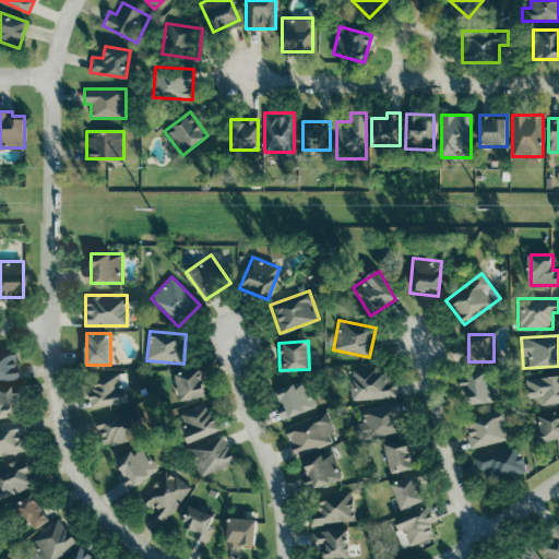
[(0,381),(15,381),(13,352),(0,352),(0,381)]
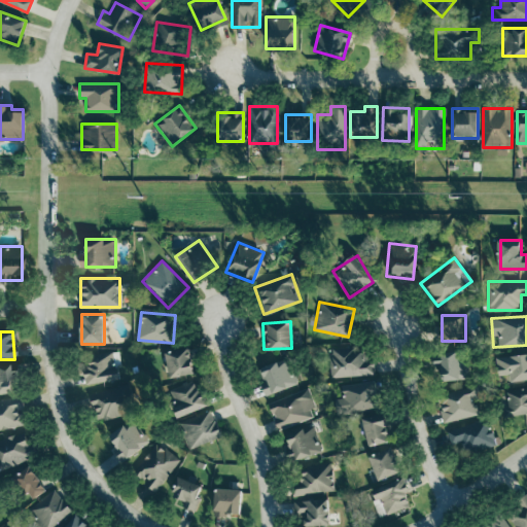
[(195,374),(189,347),(165,352),(170,378),(195,374)]
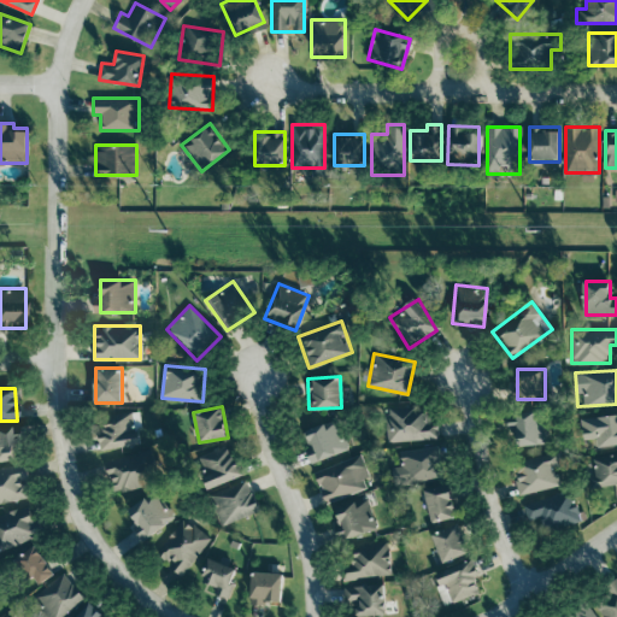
[(386,440),(438,440),(438,419),(427,421),(427,406),(385,407),(386,440)]
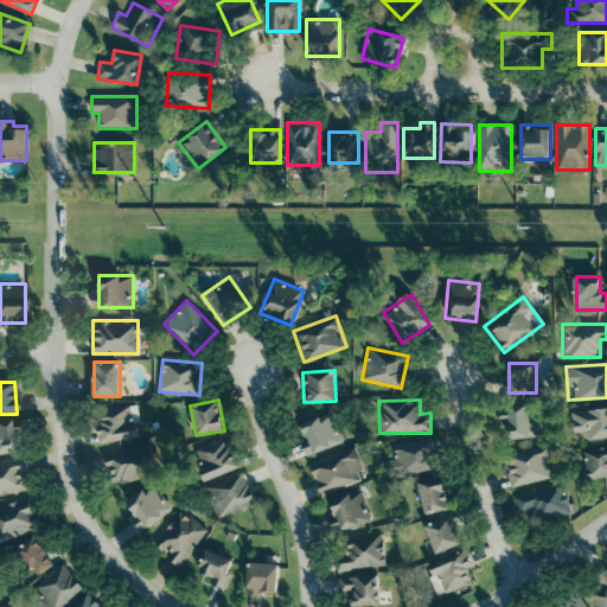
[(509,422),(510,438),(541,435),(538,406),(497,409),(498,423),(509,422)]
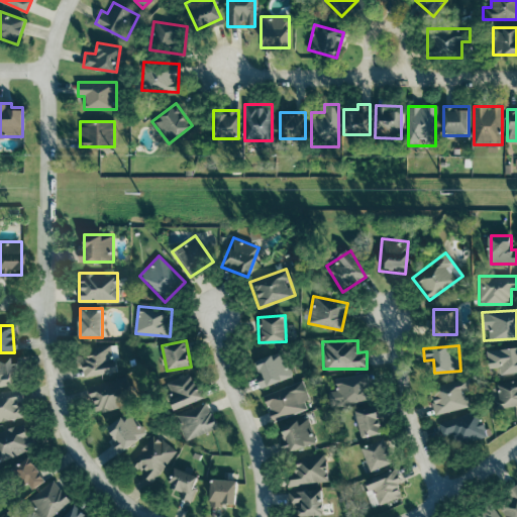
[(86,375),(117,375),(117,346),(86,346),(86,375)]
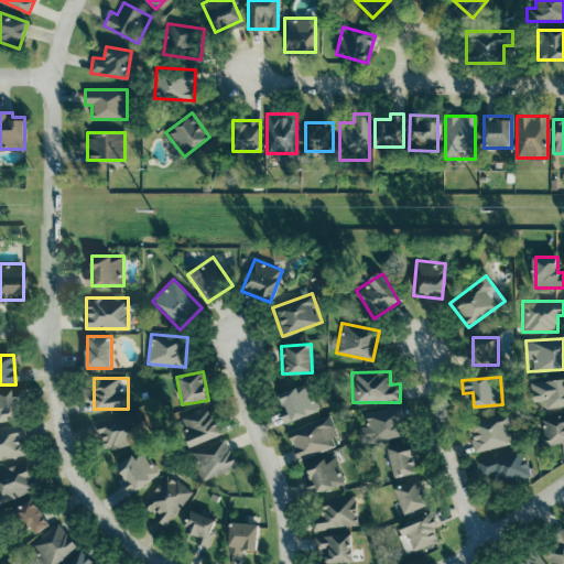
[(563,378),(531,381),(533,400),(542,399),(543,408),(563,405),(563,378)]
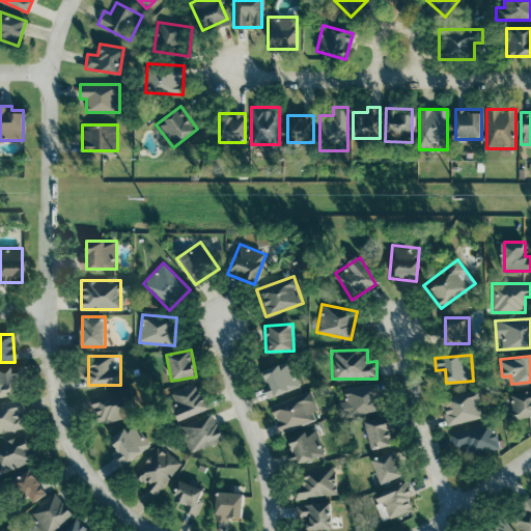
[(258,371),(268,397),(299,387),(289,360),(258,371)]
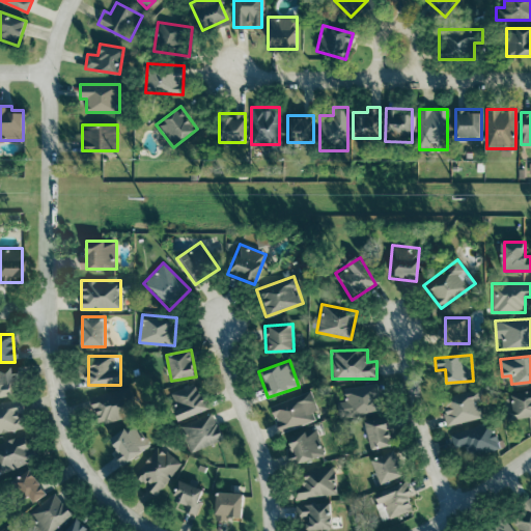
[(0,396),(15,396),(15,368),(0,368),(0,396)]
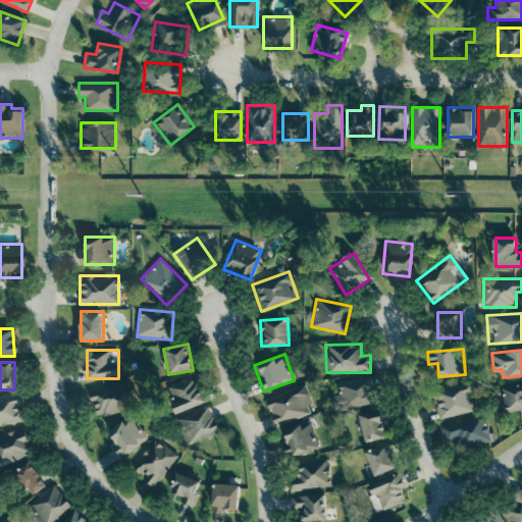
[(175,412),(207,403),(199,376),(167,385),(175,412)]
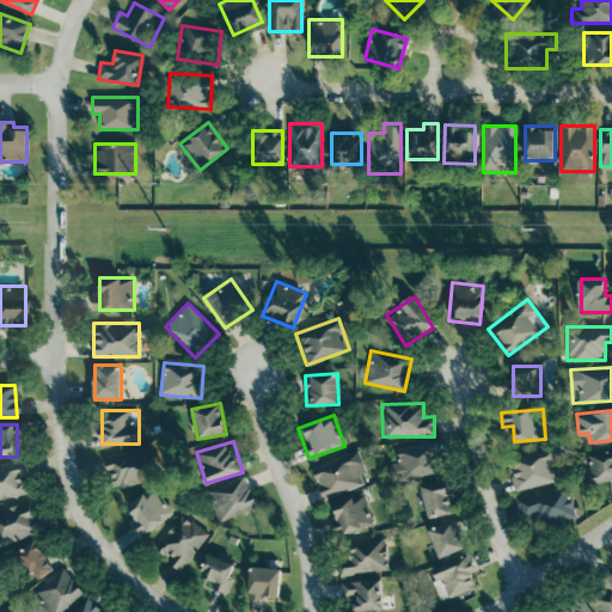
[(439,475),(435,442),(393,447),(396,460),(389,461),(391,481),(439,475)]
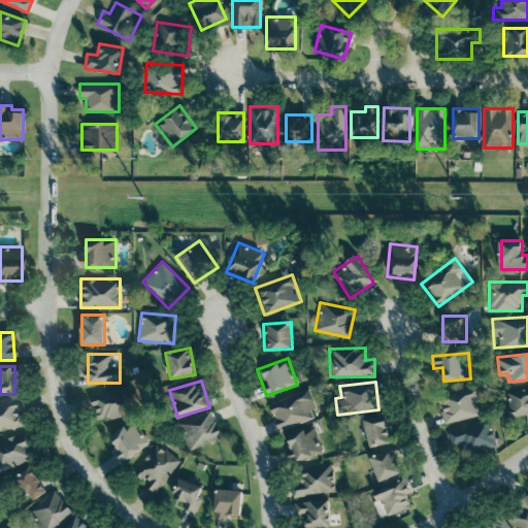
[(135,411),(128,384),(90,394),(97,421),(135,411)]
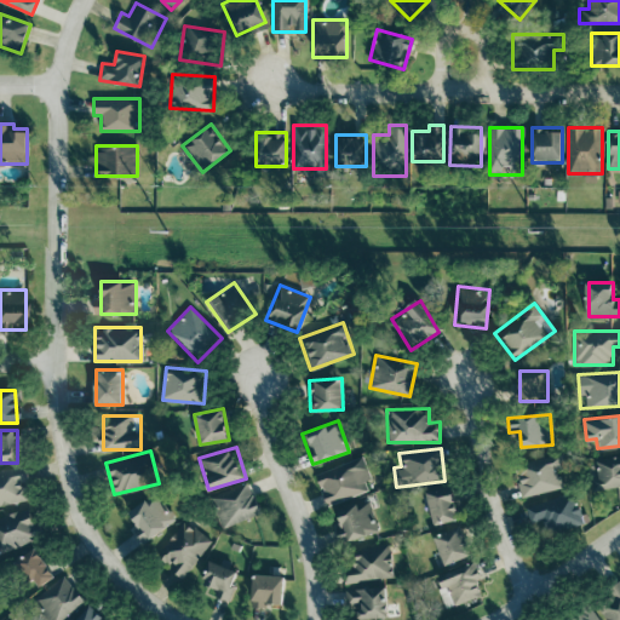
[(521,497),(567,486),(560,454),(514,466),(521,497)]
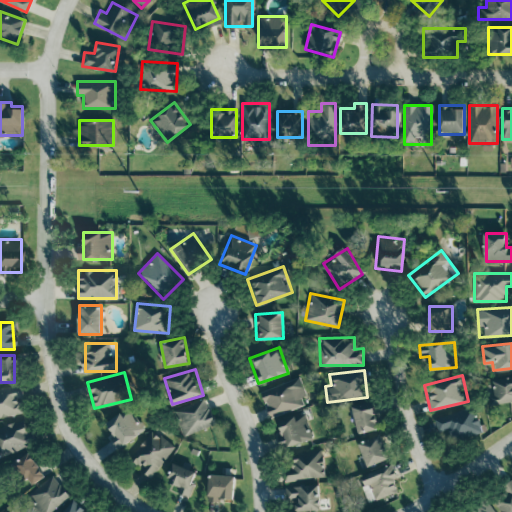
[(511,376),(489,378),(491,402),(511,400),(511,376)]
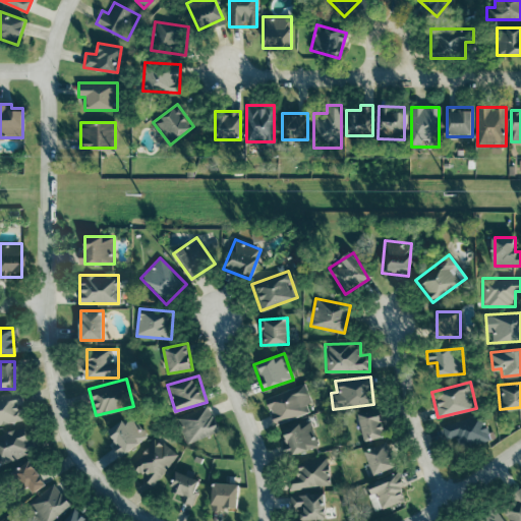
[(266,397),(274,423),(312,412),(304,385),(266,397)]
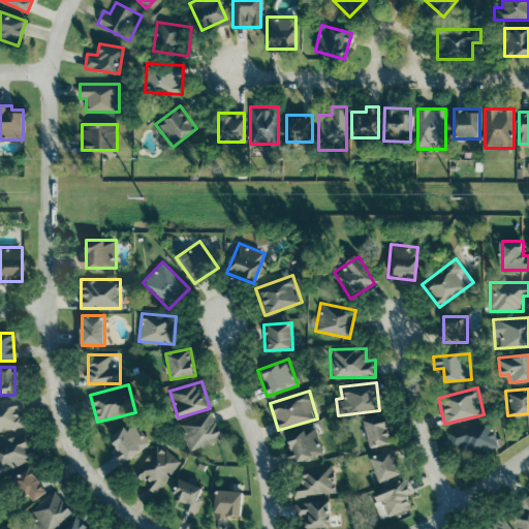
[(0,430),(26,426),(22,398),(0,401),(0,430)]
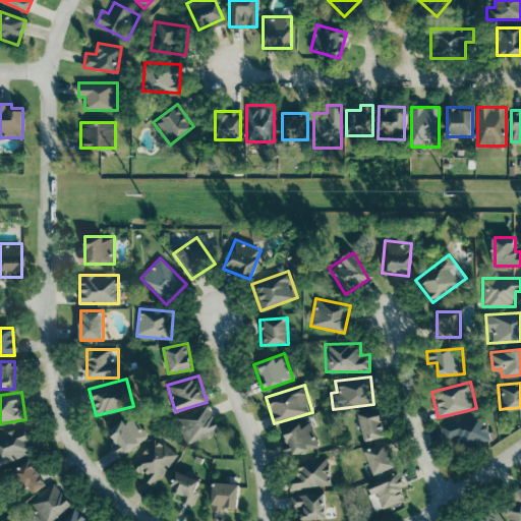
[(186,444),(218,431),(208,405),(176,418),(186,444)]
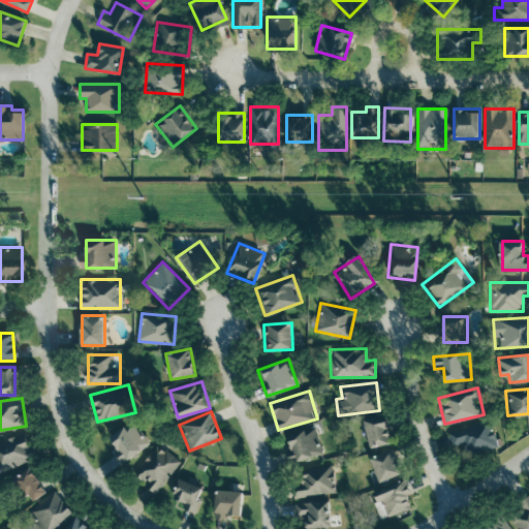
[(392,443),(386,415),(364,418),(369,447),(392,443)]
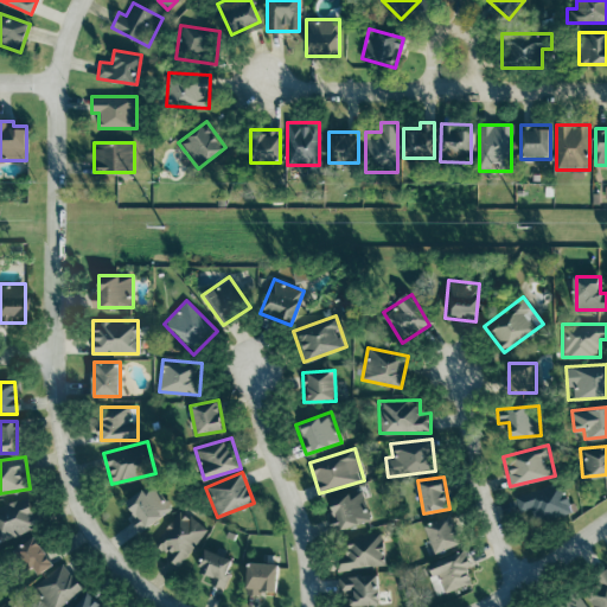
[(125,504),(144,529),(173,508),(154,481),(125,504)]
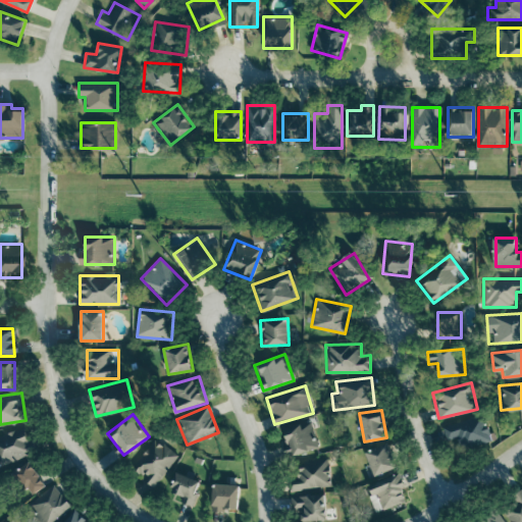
[(442,425),(446,440),(461,437),(464,448),(490,441),(484,415),(442,425)]
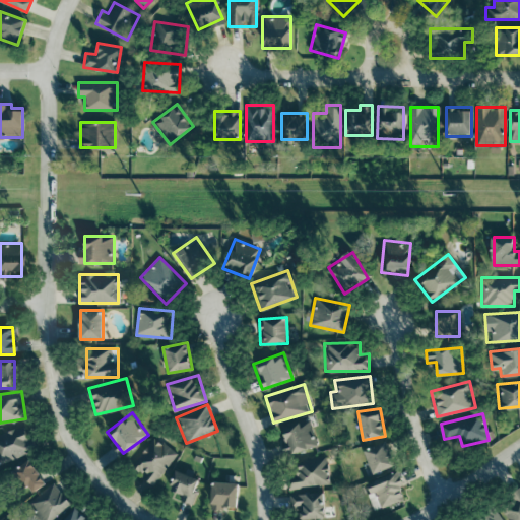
[(279,429),(288,455),(318,445),(309,419),(279,429)]
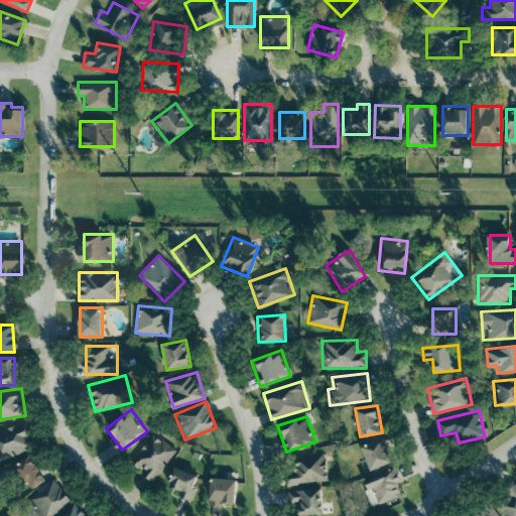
[(0,429),(0,458),(35,448),(27,421),(0,429)]
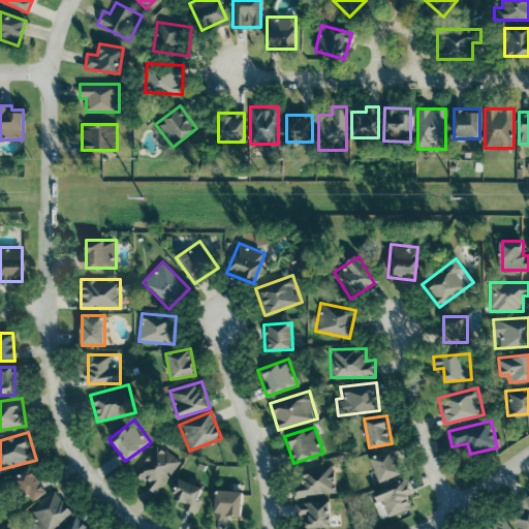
[(156,493),(180,461),(156,444),(133,476),(156,493)]
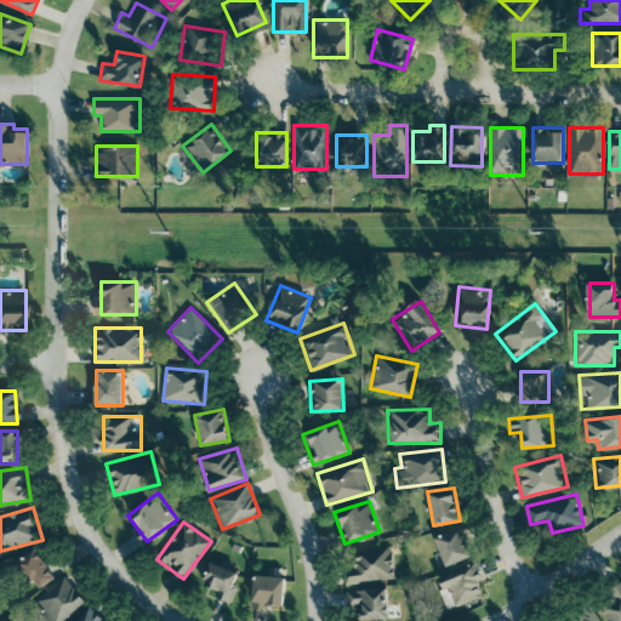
[(474,556),(461,527),(434,539),(448,567),(474,556)]
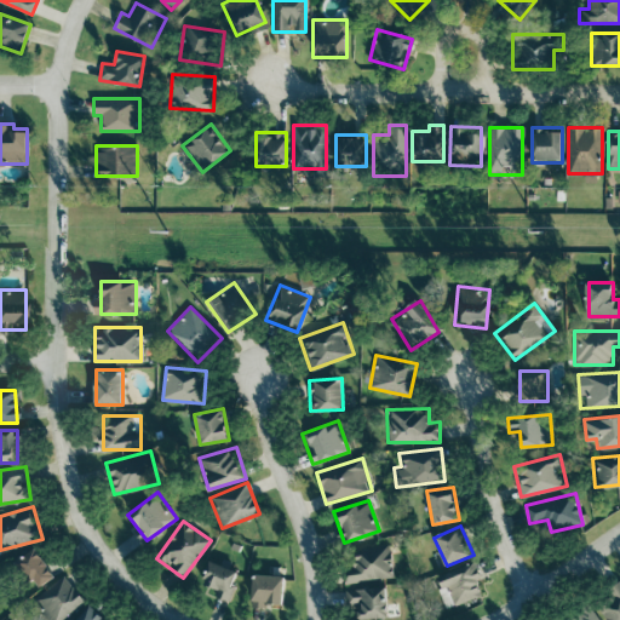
[(346,583),(392,577),(389,545),(351,549),(352,566),(344,567),(346,583)]
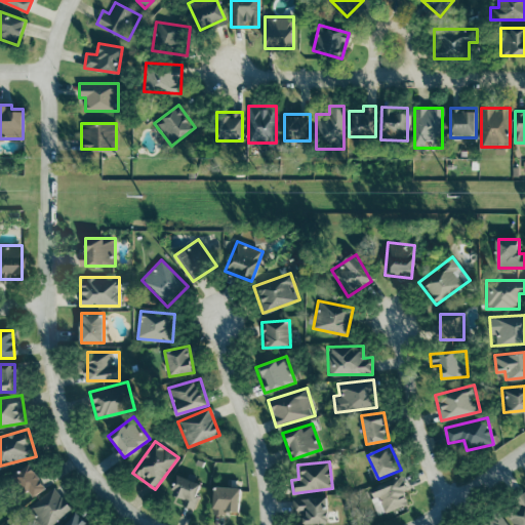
[(30,499),(46,487),(30,463),(12,476),(30,499)]
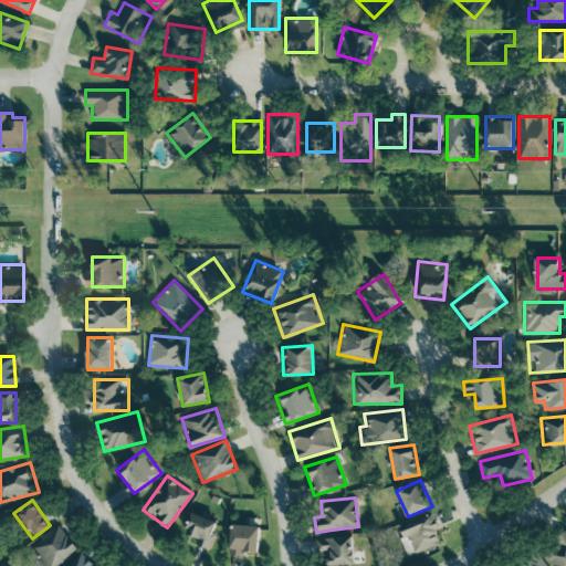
[(196,538),(195,542),(208,547),(218,522),(194,512),(185,534),(196,538)]
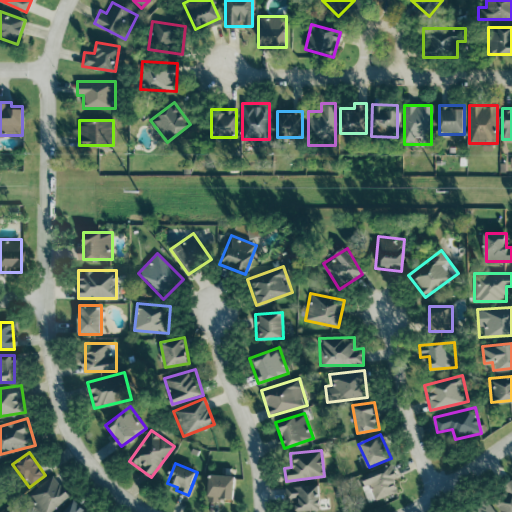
[(363,476),(373,501),(402,488),(391,464),(363,476)]
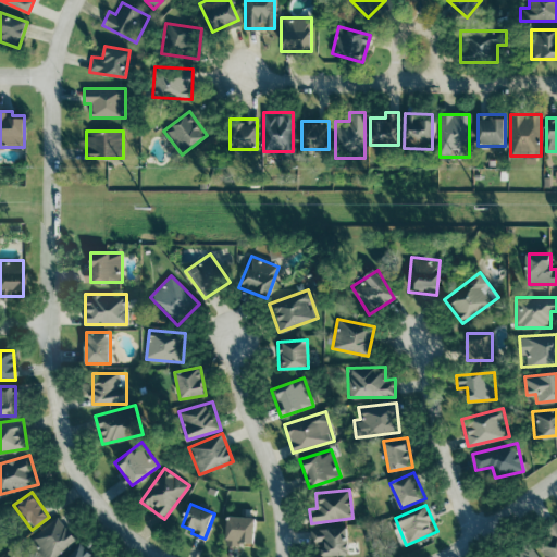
[(29,542),(45,556),(58,556),(76,539),(54,517),(29,542)]
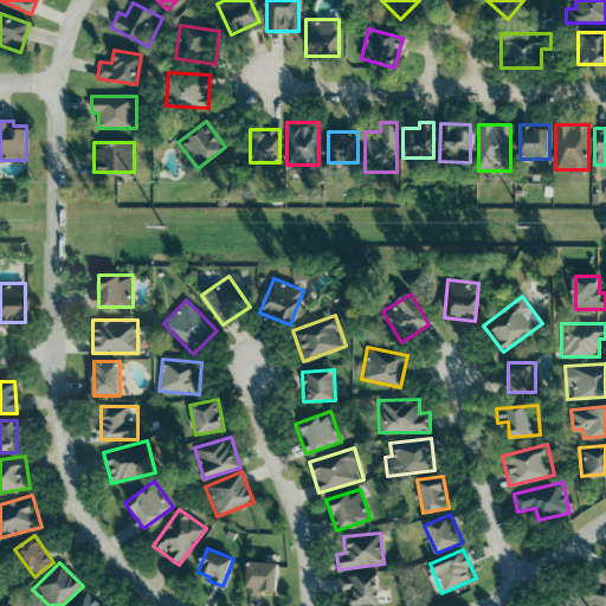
[(277,562),(247,562),(247,592),(277,592),(277,562)]
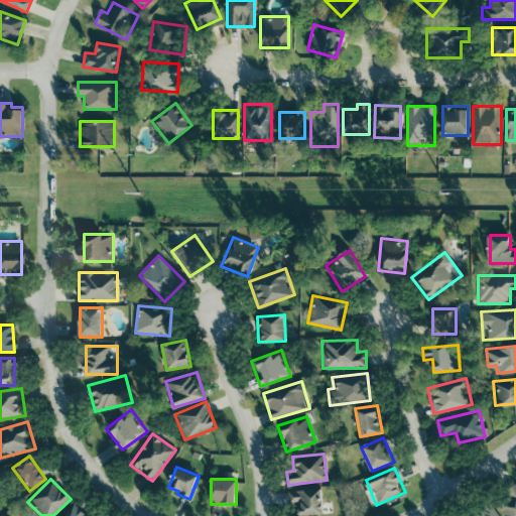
[(515,515),(515,486),(514,484),(493,501),(504,515),(515,515)]
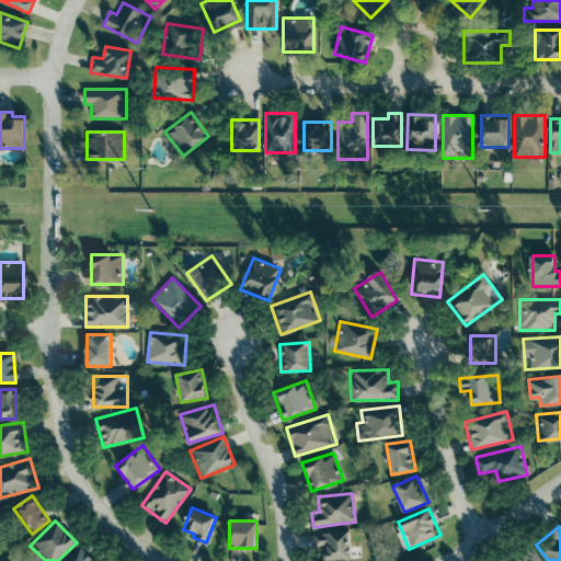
[(325,560),(352,559),(351,530),(312,533),(313,548),(324,548),(325,560)]
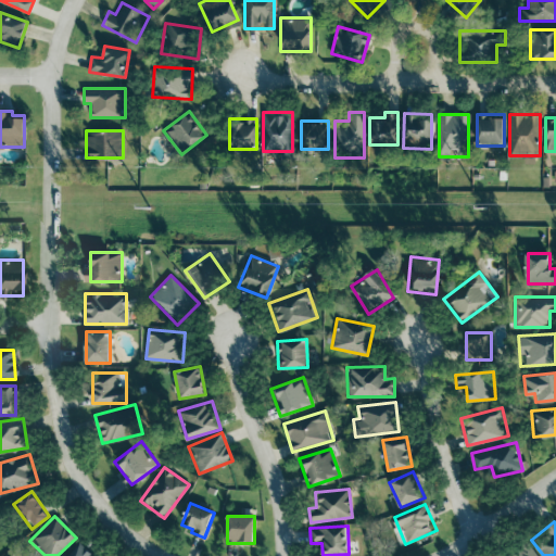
[(506,555),(536,555),(526,542),(506,555)]
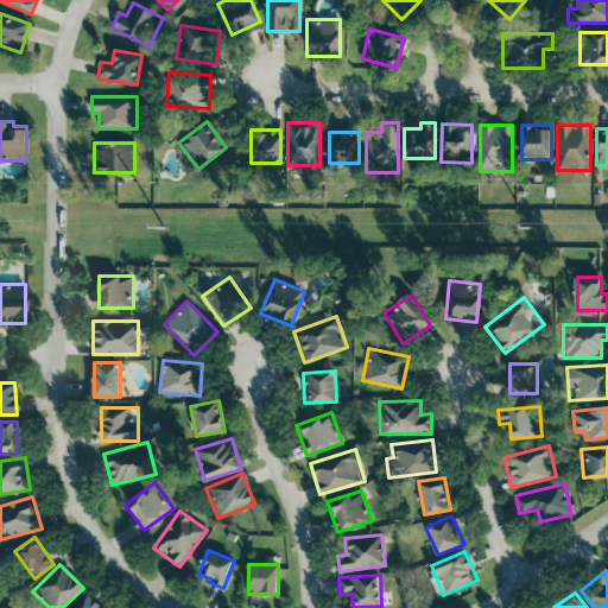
[(74,607),(102,607),(88,594),(74,607)]
